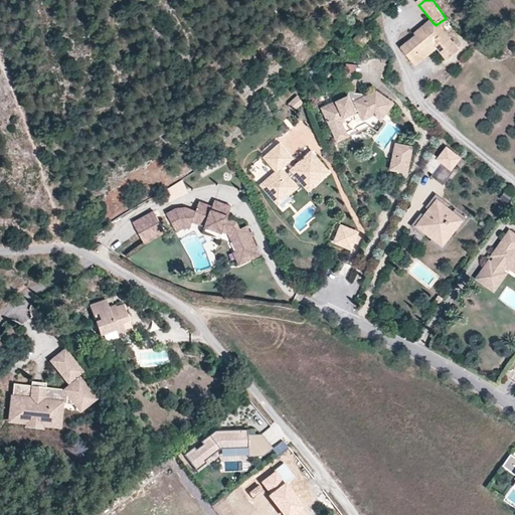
[(417,39),(435,24),(433,22),(415,37),(417,39)]
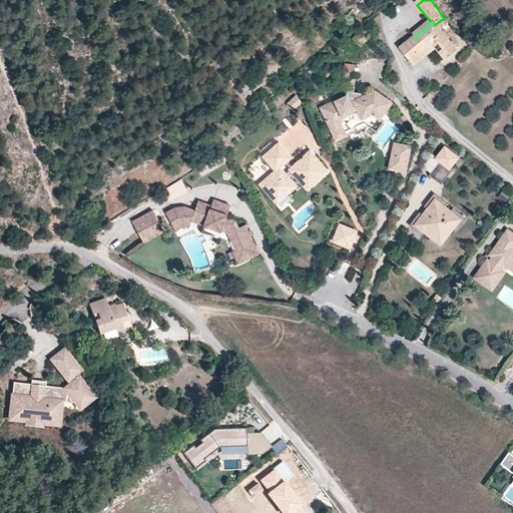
[(434,25),(434,24),(433,24),(416,39),(401,52),(416,69),(437,51),(447,63),(459,53),(434,25)]
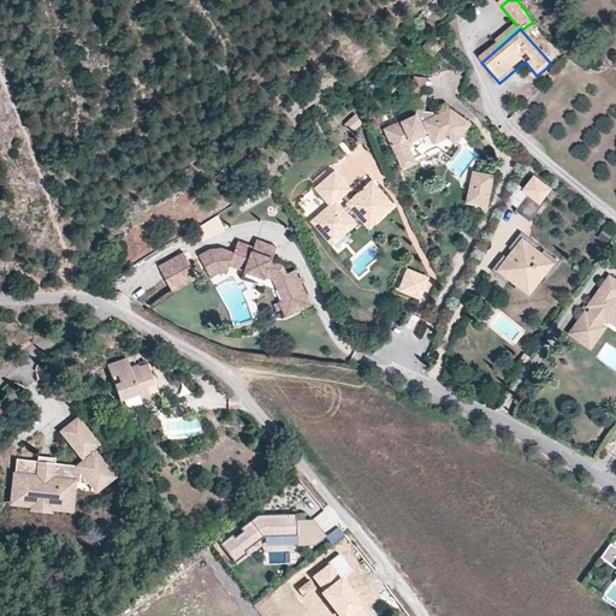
[(432,41),(425,51),(437,59),(443,49),(432,41)]
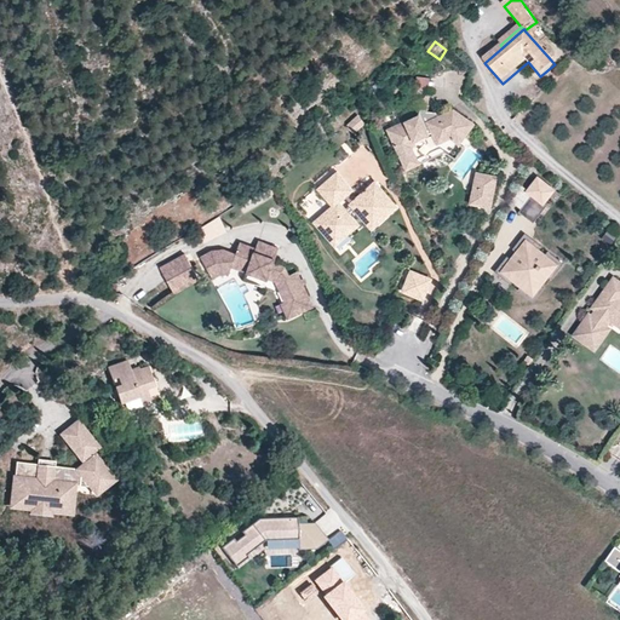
[(430,112),(432,93),(431,93),(432,81),(419,80),(418,92),(413,92),(411,110),(423,112),(423,110),(430,112)]
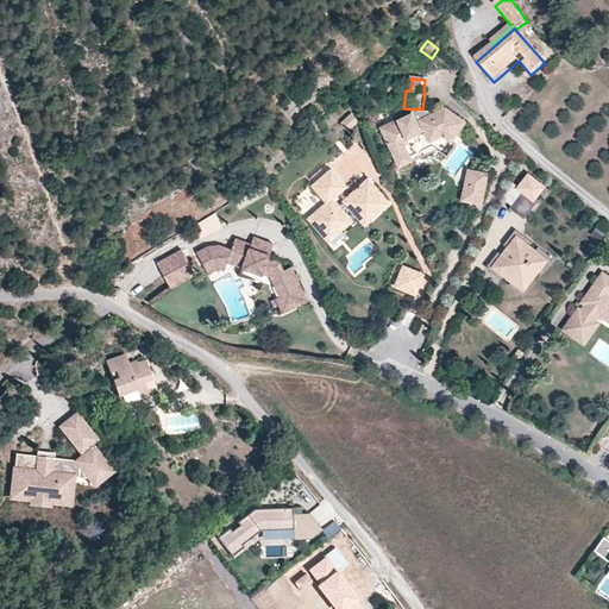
[(468,125),(447,111),(432,118),(433,114),(422,113),(422,110),(415,108),(415,110),(414,117),(383,131),(394,155),(407,149),(412,146),(409,142),(427,135),(432,145),(445,139),(453,145),(468,125)]
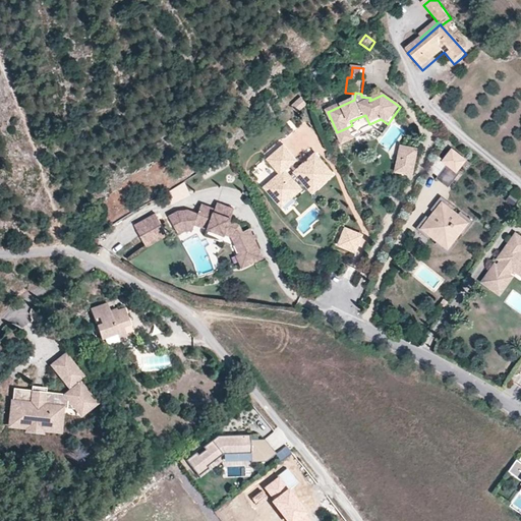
[(301,98),(291,106),(298,114),(308,106),(301,98)]
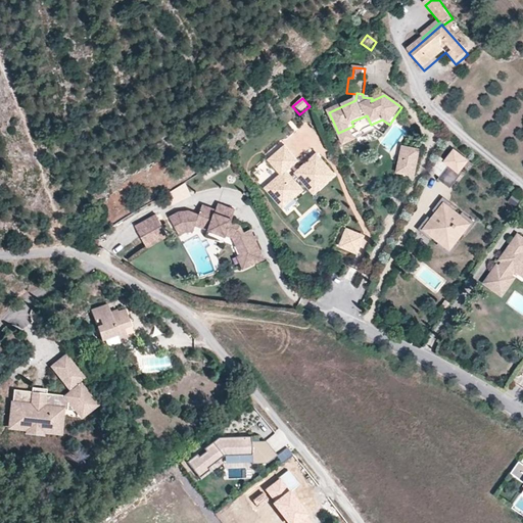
[(349,128),(338,133),(345,146),(357,141),(349,128)]
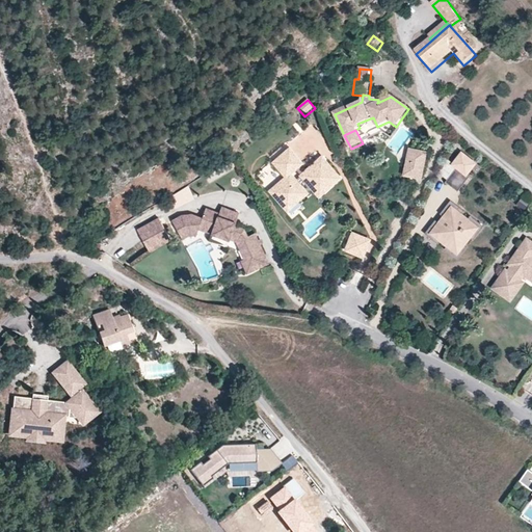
[(320,195),(340,178),(322,158),(306,173),(302,176),(296,181),(291,175),(297,169),(300,167),(303,163),(290,149),(273,163),(287,178),(272,190),(282,201),(284,198),(294,198),(297,202),(308,192),(302,187),(308,182),(313,188),(320,195)]
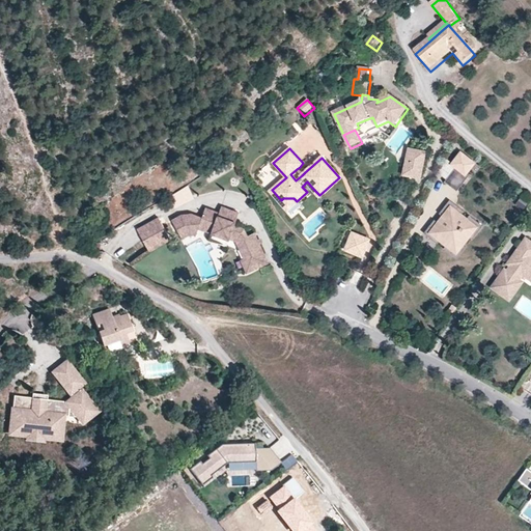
[(426,159),(427,152),(409,149),(407,161),(413,163),(418,158),(426,159)]
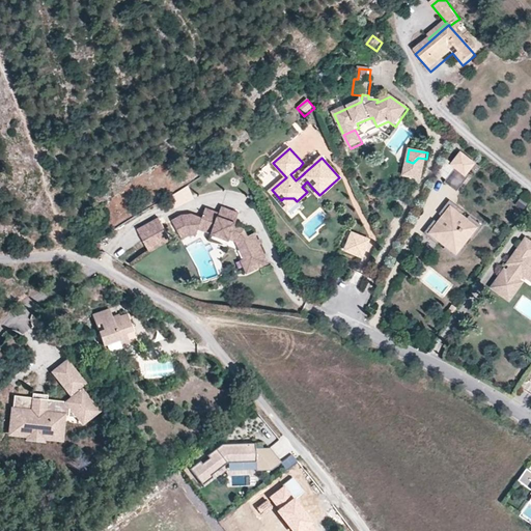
[(468,176),(466,174),(474,163),(460,152),(452,163),(452,164),(455,167),(446,179),(444,182),(456,191),(468,176)]
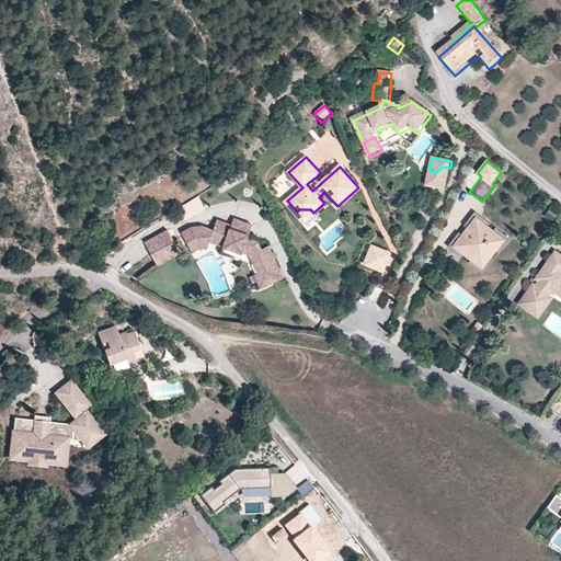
[(471,190),(481,176),(478,173),(478,172),(470,165),(461,182),(471,190)]
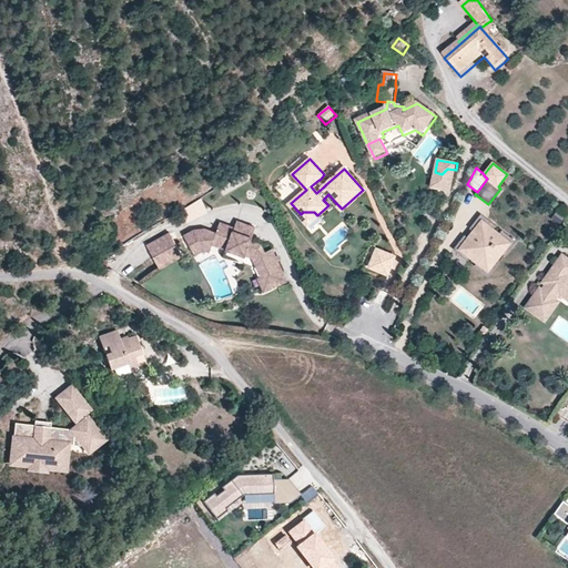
[(452,193),(456,170),(447,169),(442,174),(435,172),(430,190),(452,193)]
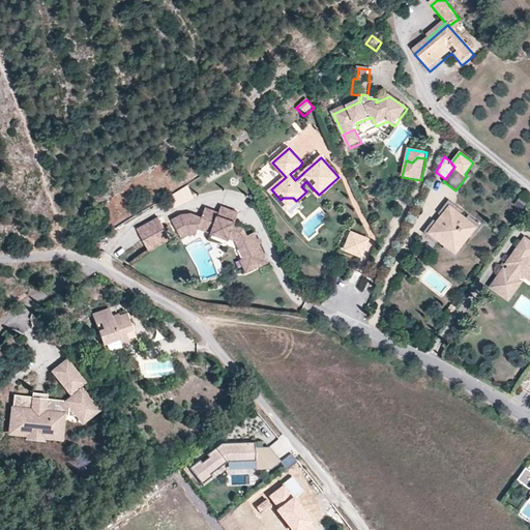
[(288,208),(296,201),(293,198),(283,198),(281,200),(288,208)]
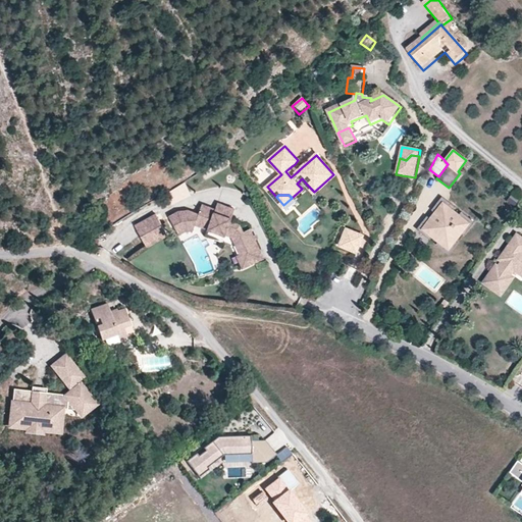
[(464,235),(474,222),(461,211),(458,216),(452,211),(455,207),(441,197),(431,210),(435,213),(438,215),(433,221),(431,219),(427,216),(416,229),(430,240),(433,236),(439,240),(439,241),(441,238),(448,243),(453,237),(456,239),(460,231),(464,235)]
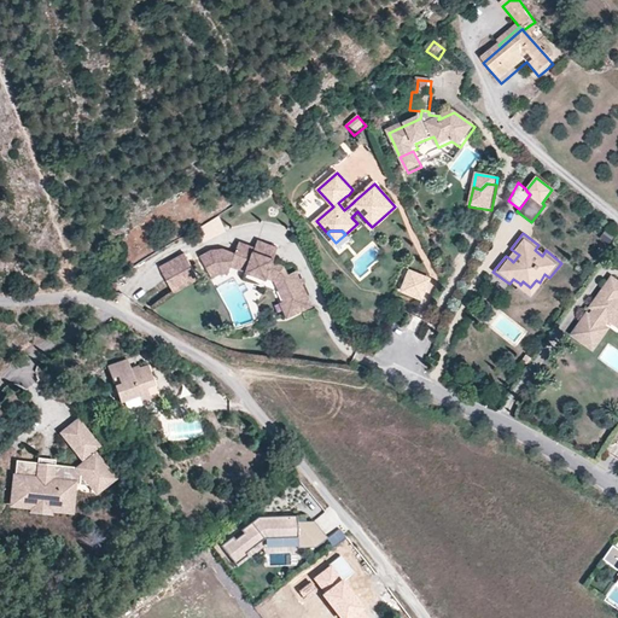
[(261,243),(257,251),(256,255),(275,262),(280,250),(261,243)]
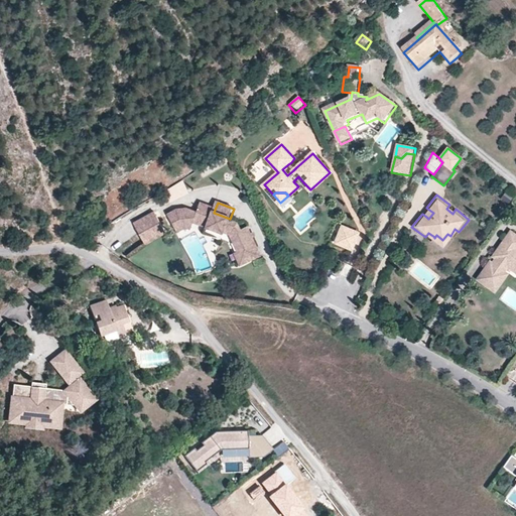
[(242,232),(238,225),(231,222),(232,220),(230,219),(214,213),(215,210),(201,205),(198,214),(187,210),(176,212),(168,217),(177,234),(183,231),(191,230),(194,224),(223,235),(225,229),(233,232),(232,234),(236,242),(234,243),(238,253),(234,254),(240,268),(261,257),(248,229),(242,232)]
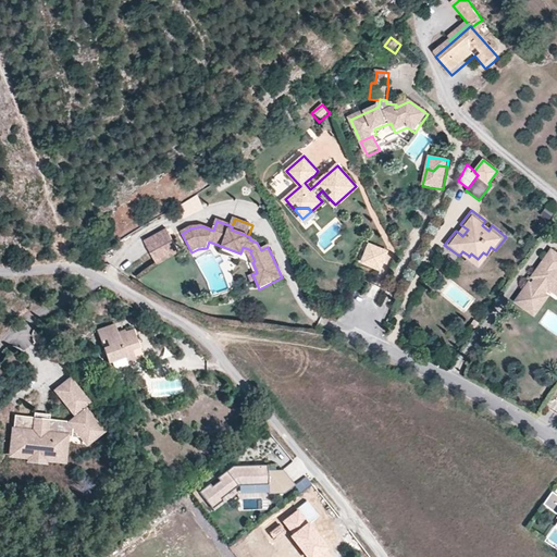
[(158,264),(180,252),(169,231),(146,242),(158,264)]
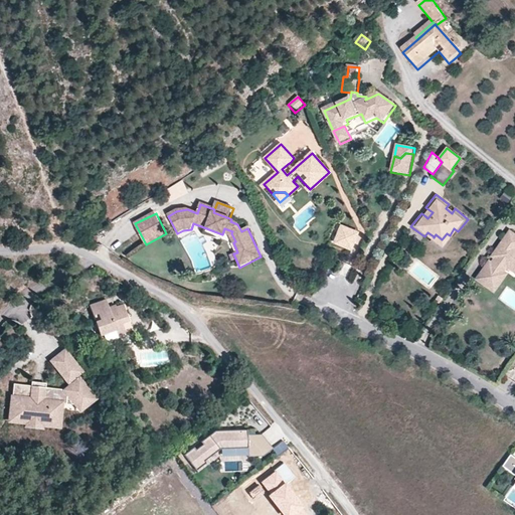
[(337,243),(352,249),(358,234),(343,228),(337,243)]
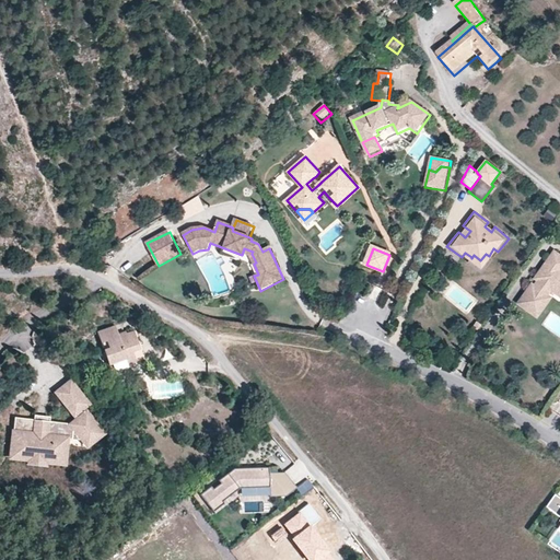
[(559,256),(553,252),(535,278),(538,280),(535,286),(532,284),(522,299),(539,312),(550,298),(546,295),(550,290),(553,284),(559,289),(559,256)]
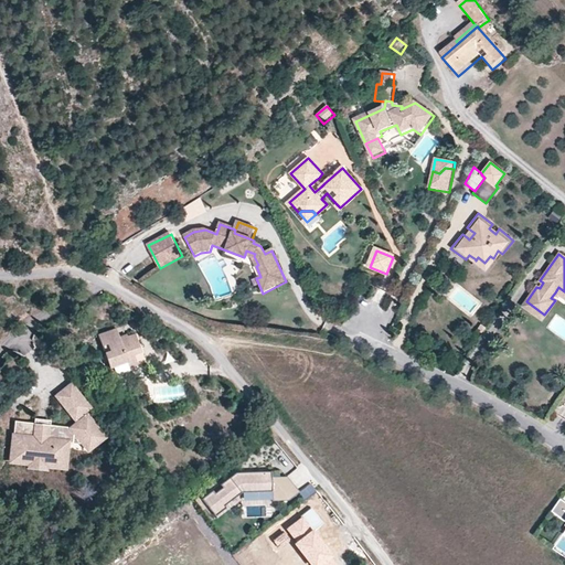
[(486,275),(497,262),(493,258),(490,256),(484,263),(478,257),(476,260),(476,259),(471,264),(486,275)]
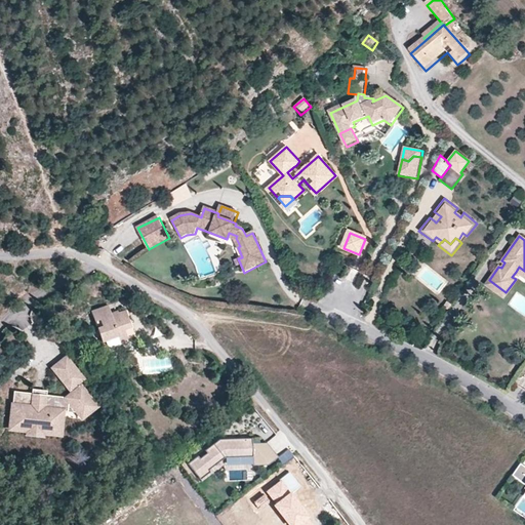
[(524,271),(519,267),(516,272),(524,279),(524,271)]
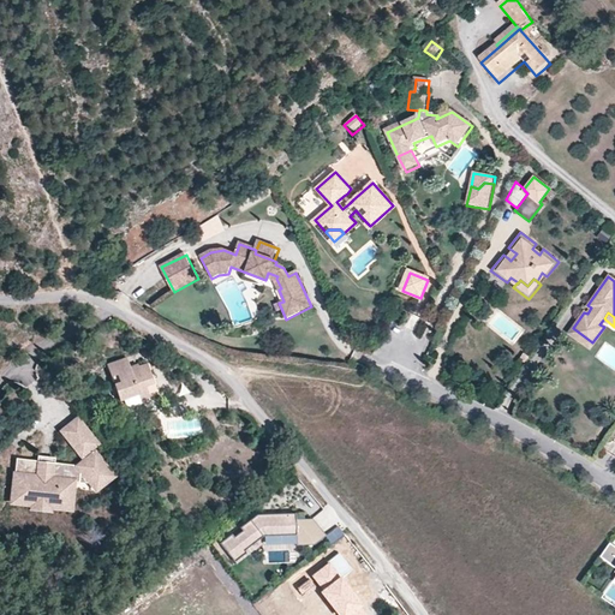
[(592,342),(573,328),(568,334),(589,348),(592,342)]
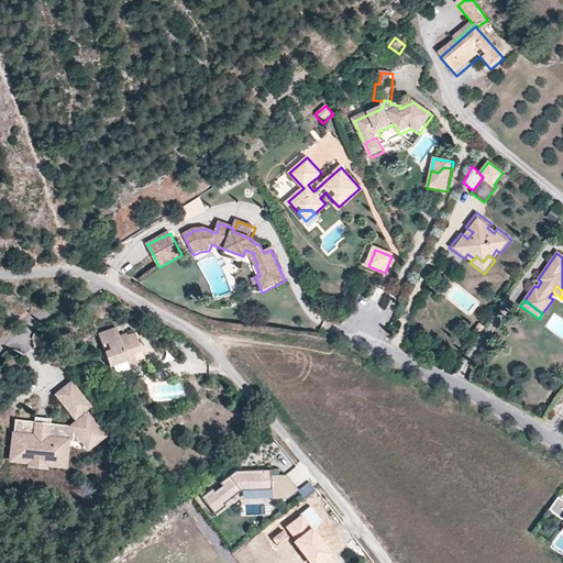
[(140,348),(134,332),(125,334),(125,332),(118,334),(116,327),(97,333),(108,366),(112,364),(125,360),(127,362),(135,360),(132,351),(140,348)]
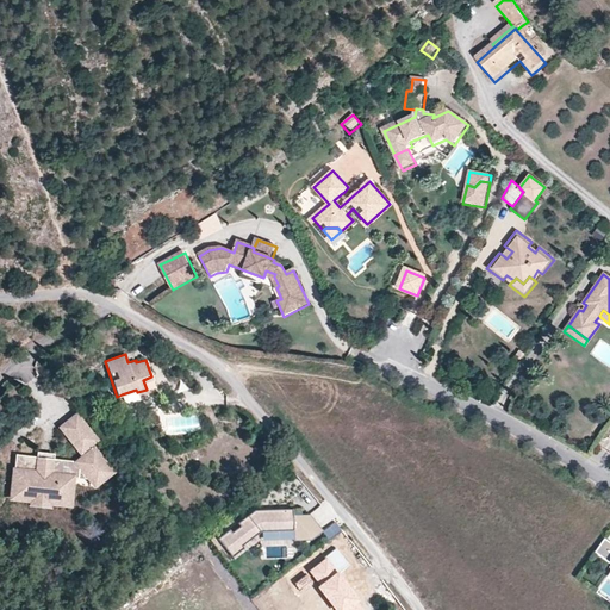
[(155,387),(151,377),(143,380),(147,390),(155,387)]
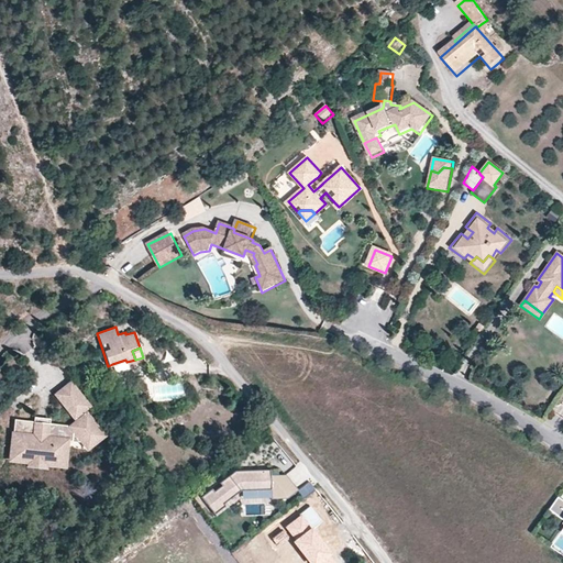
[(129,367),(128,365),(127,362),(125,360),(112,364),(113,370),(118,372),(129,367)]
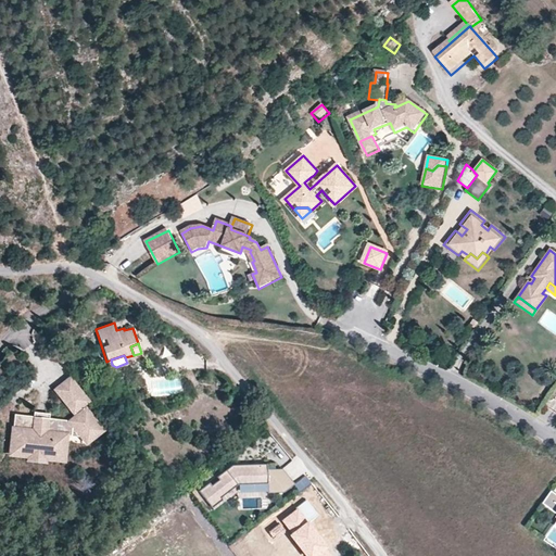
[(80,433),(88,427),(95,434),(102,429),(84,406),(83,407),(80,404),(87,400),(70,377),(55,388),(76,415),(70,420),(70,419),(49,417),(33,415),(14,413),(11,437),(24,438),(23,446),(64,451),(66,433),(78,436),(80,433)]
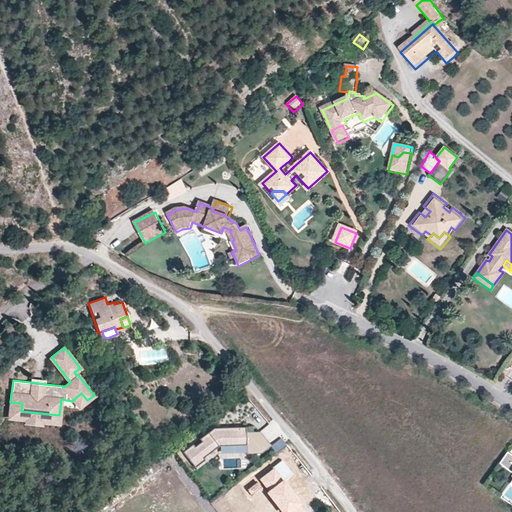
[(87,400),(81,393),(74,399),(79,406),(87,400)]
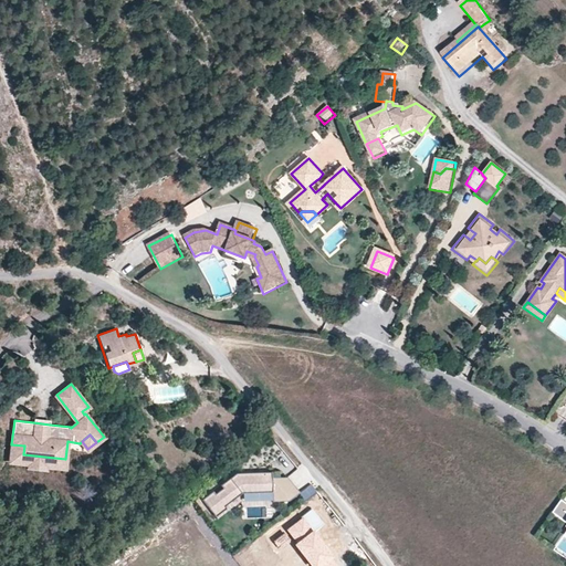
[(64,468),(65,459),(23,454),(24,446),(11,444),(10,461),(29,463),(28,469),(44,470),(45,464),(64,468)]
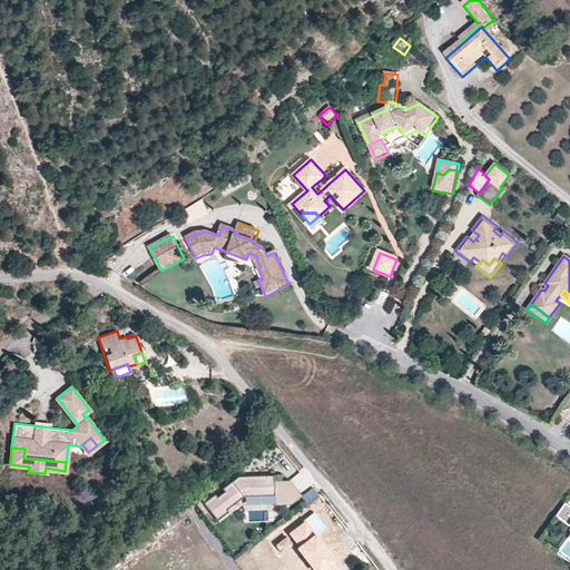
[(303,497),(290,481),(283,481),(274,482),(274,477),(238,478),(204,503),(217,521),(228,512),(227,510),(244,498),(275,495),(275,505),(292,505),(303,497)]
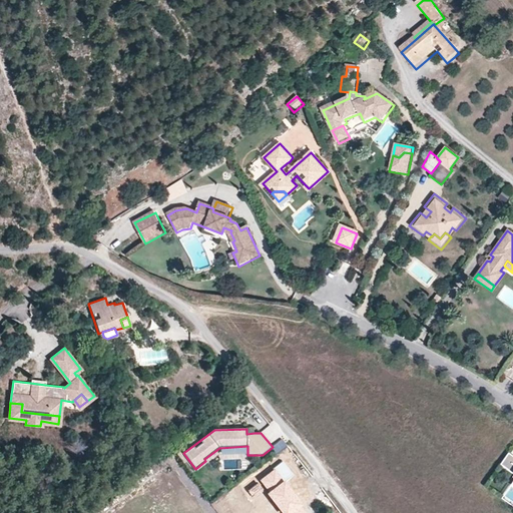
[(512,455),(509,452),(501,464),(512,472),(512,455)]
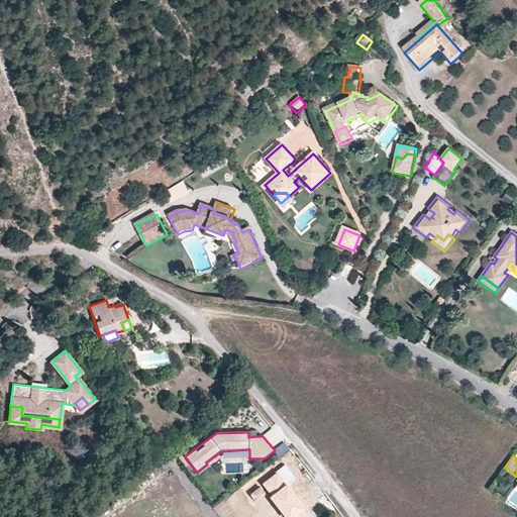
[(277,473),(288,486),(297,479),(286,464),(276,472),(277,473)]
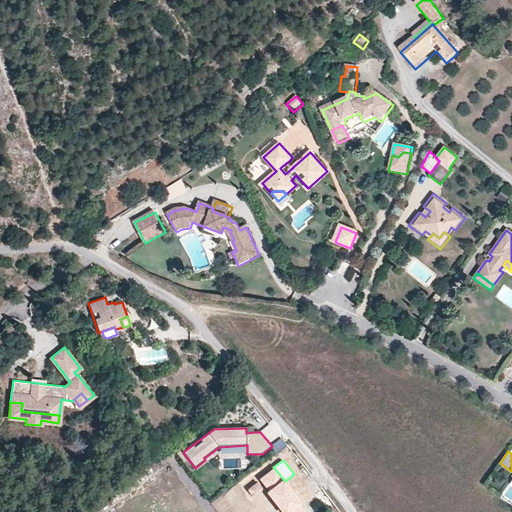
[(309,511),(285,481),(274,468),(260,480),(269,491),(267,493),(281,511),(309,511)]
